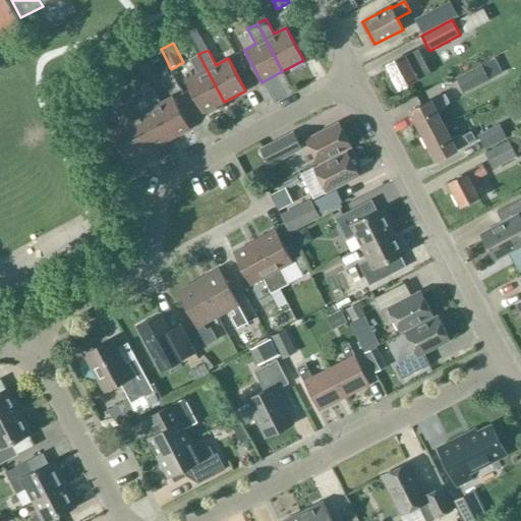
[(405,56),(386,66),(399,90),(417,79),(429,72),(417,50),(405,57),(405,56)]
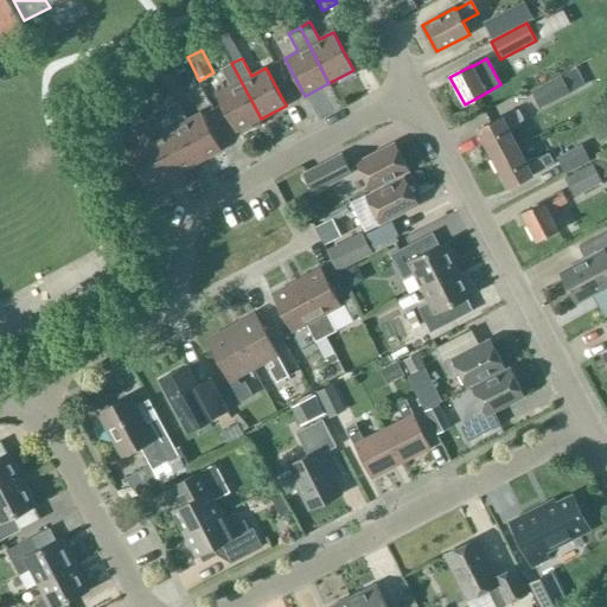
[(261,119),(231,63),(221,69),(230,87),(216,94),(236,132),(261,119)]
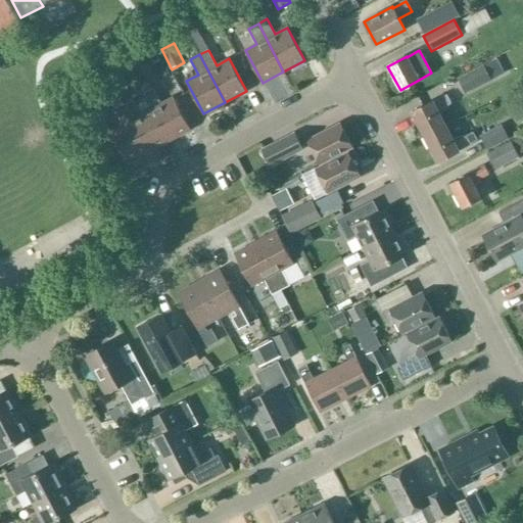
[(483,82),(476,68),(450,82),(458,95),(483,82)]
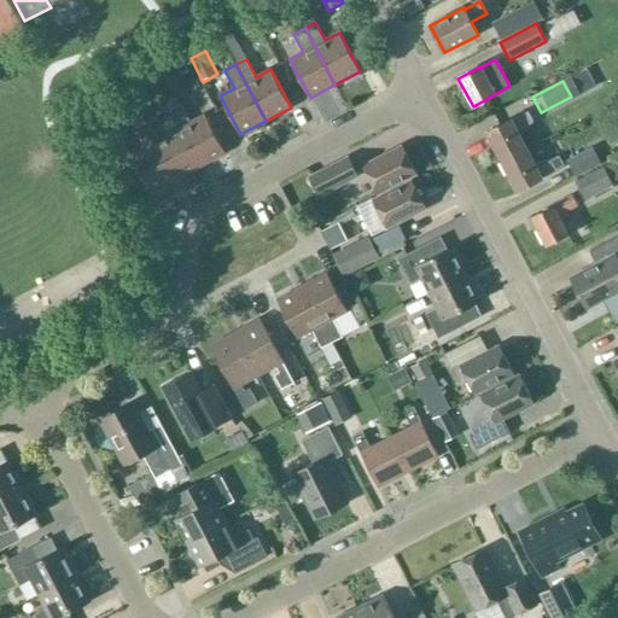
[(132,98),(138,109),(146,104),(140,93),(132,98)]
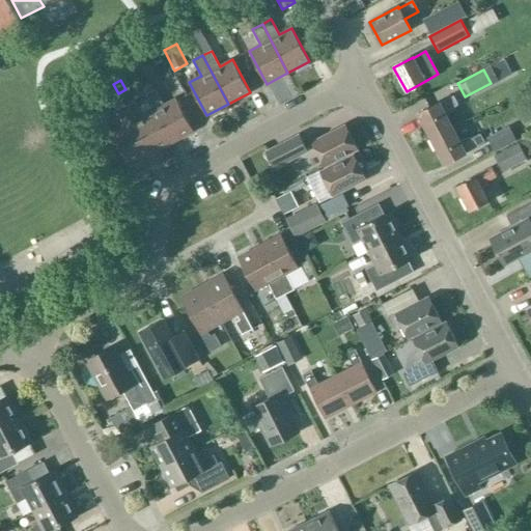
[(146,94),(155,110),(172,143),(194,132),(176,99),(164,105),(156,89),(146,94)]
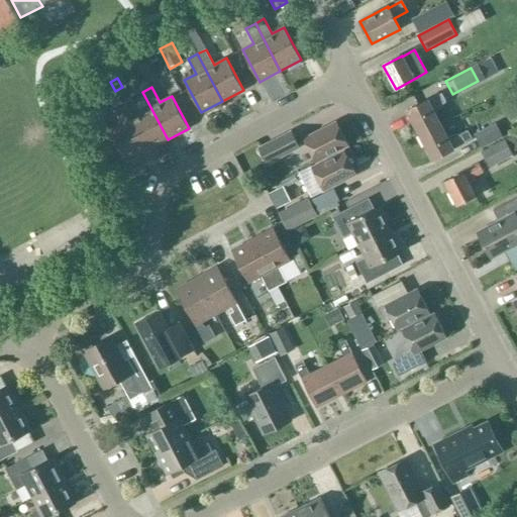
[(407,111),(420,135),(440,124),(434,112),(445,101),(441,94),(428,101),(427,100),(407,111)]
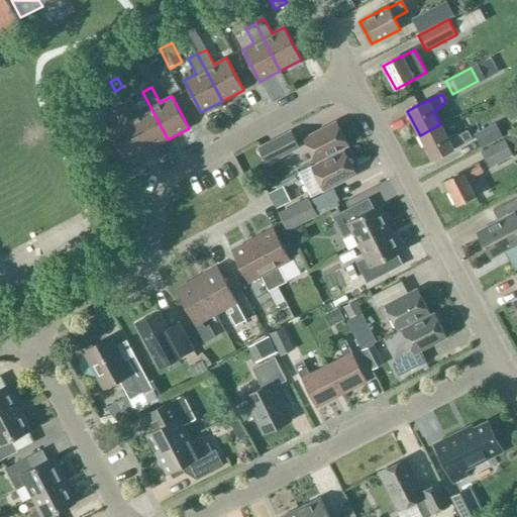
[(146,150),(168,139),(150,107),(138,113),(130,98),(121,103),(146,150)]
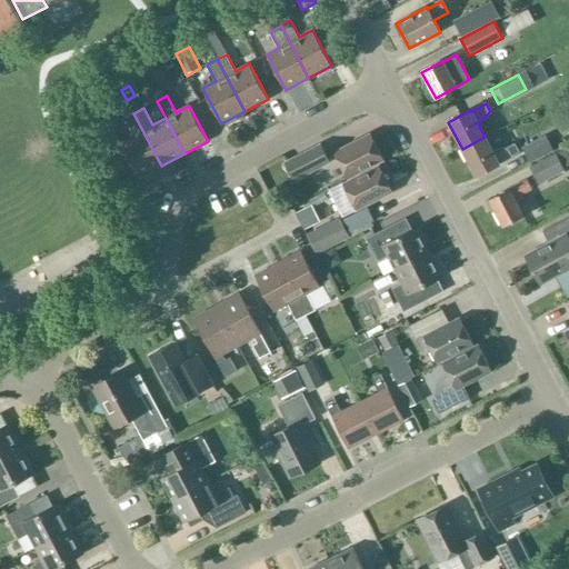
[(161,166),(133,113),(125,118),(133,135),(120,142),(139,178),(161,166)]
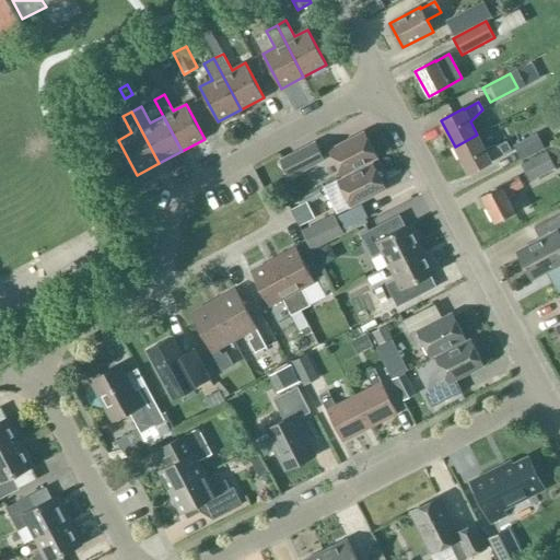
[(553,143),(548,131),(514,149),(521,161),(553,143)]
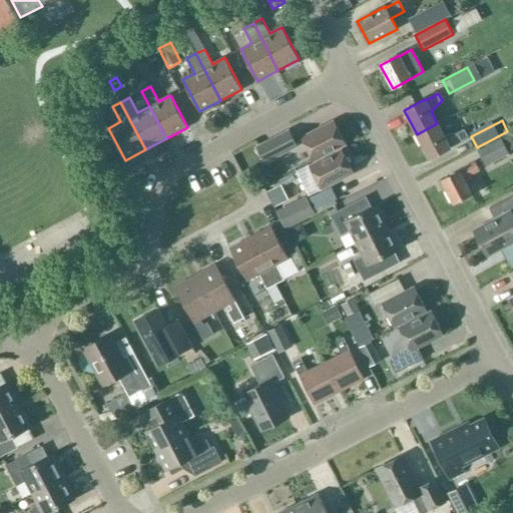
[(334,121),(302,137),(314,161),(346,144),(334,121)]
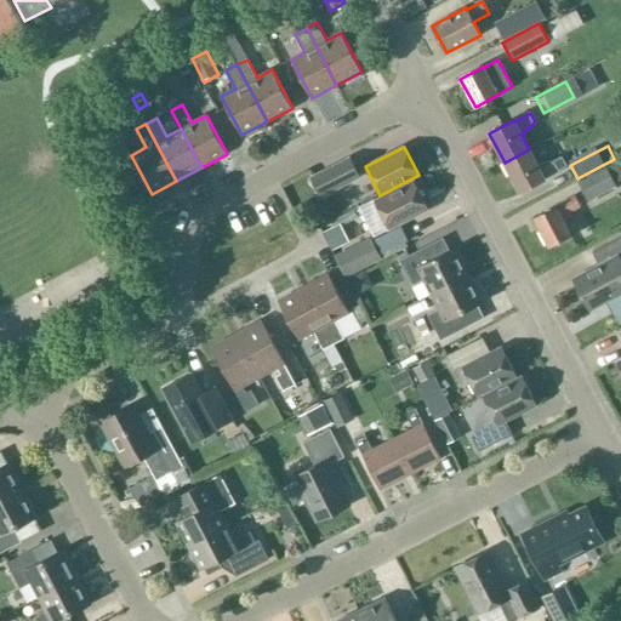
[(536,164),(529,149),(505,163),(519,192),(545,178),(543,178),(567,166),(562,157),(556,160),(536,164)]
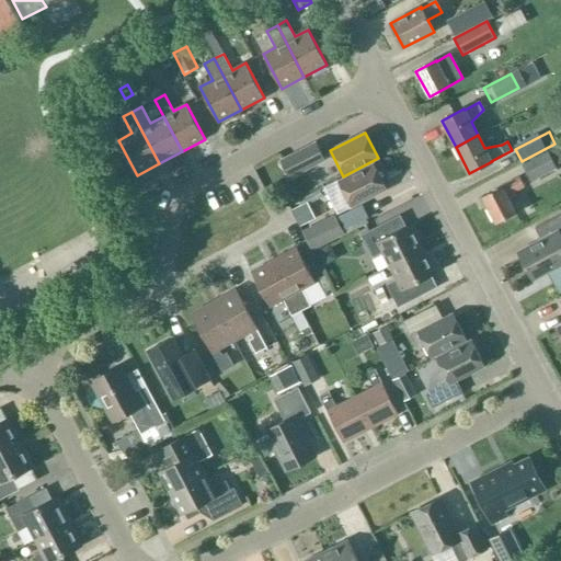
[(313,144),(283,159),(292,176),(323,161),(313,144)]
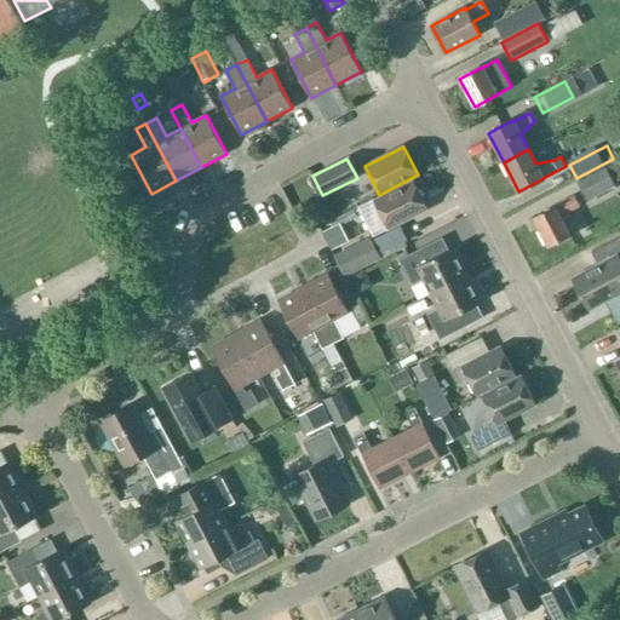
[(615,187),(606,167),(577,183),(586,201),(615,187)]
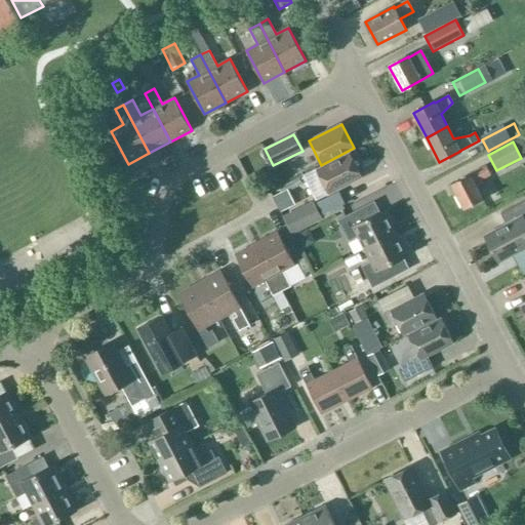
[(329,194),(362,177),(350,153),(317,170),(329,194)]
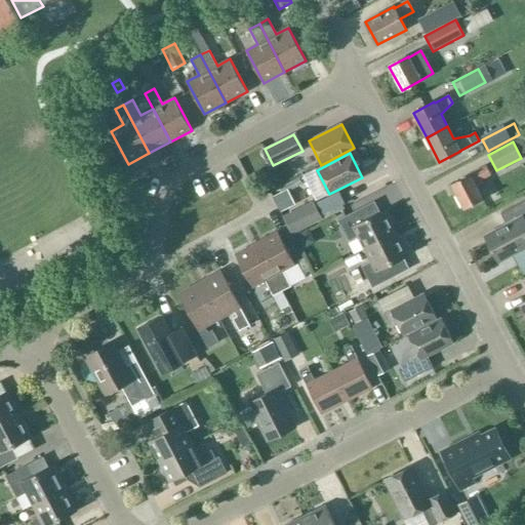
[(486,165),(451,184),(463,209),(483,199),(475,184),(491,174),(486,165)]
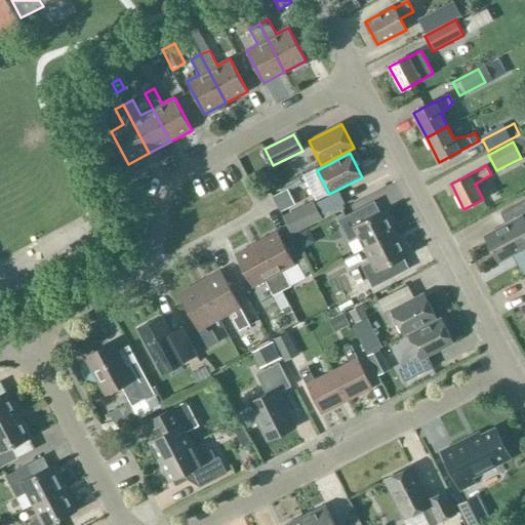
[(295,205),(287,190),(272,197),(280,213),(295,205)]
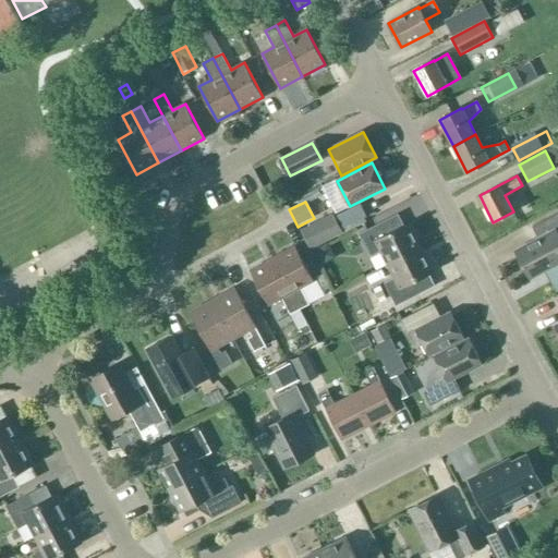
[(538,240),(516,252),(529,278),(557,262),(557,213),(532,227),(538,240)]
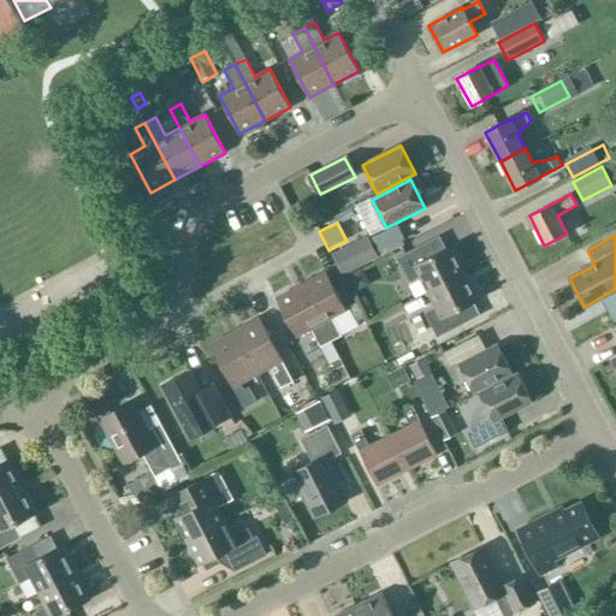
[(343,274),(378,258),(367,237),(332,255),(343,274)]
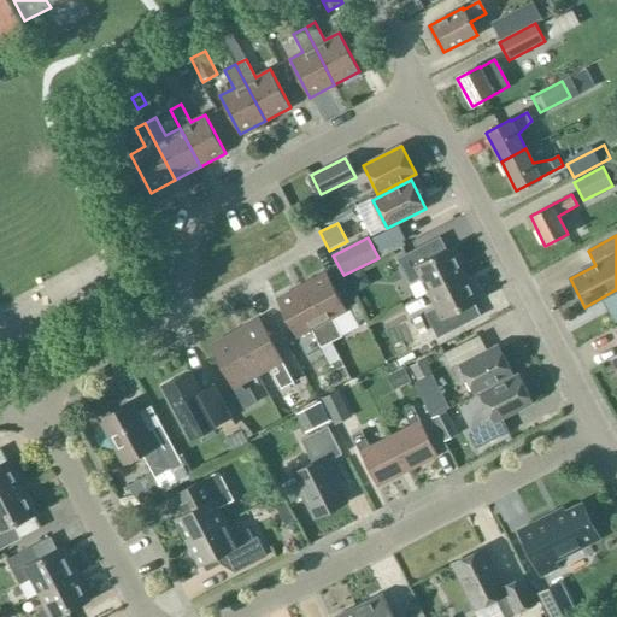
[(421,278),(428,293),(466,274),(453,247),(447,251),(440,238),(398,259),(410,283),(421,278)]
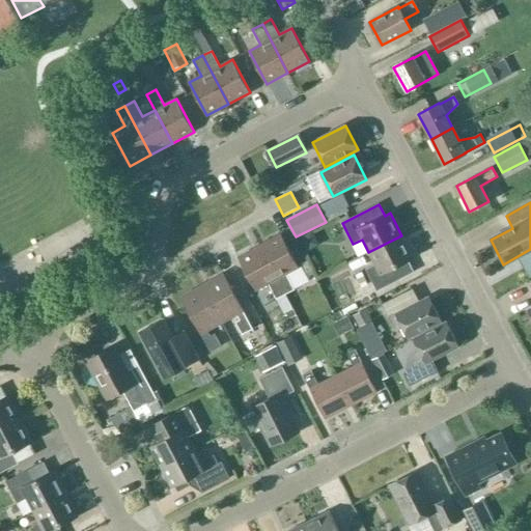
[(259,246),(285,295),(295,289),(286,274),(299,268),(281,234),(259,246)]
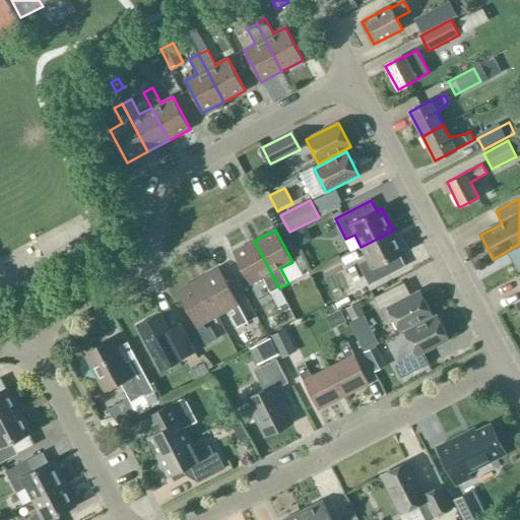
[(393,231),(361,247),(368,260),(359,264),(369,285),(405,266),(399,255),(404,253),(393,231)]
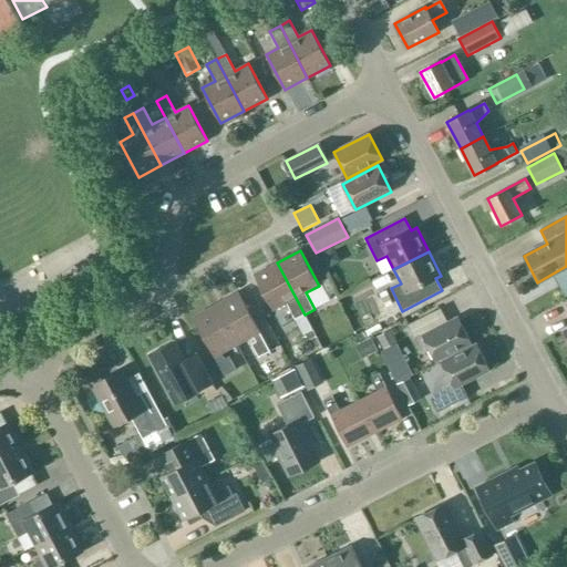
[(305,315),(277,263),(254,275),(272,310),(286,303),(295,320),(305,315)]
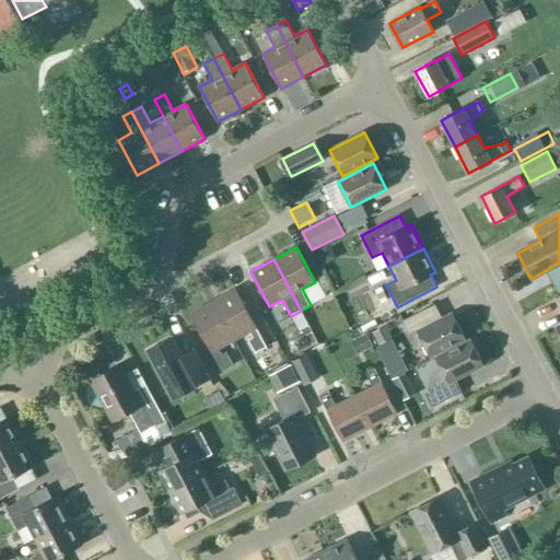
[(213,302),(234,341),(251,334),(253,338),(248,340),(255,353),(267,347),(257,329),(235,290),(213,302)]
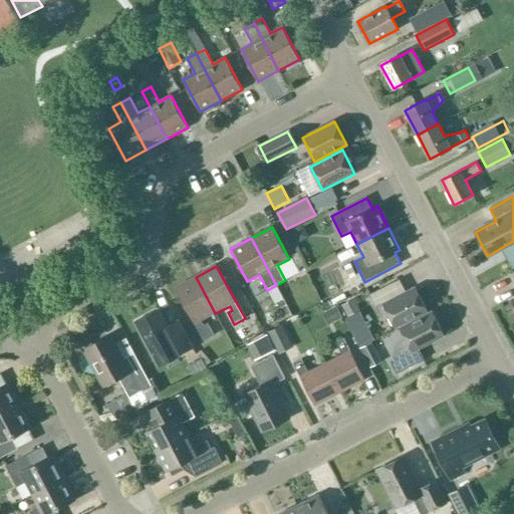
[(215,313),(196,277),(175,288),(194,323),(204,340),(214,335),(208,323),(204,325),(202,321),(215,313)]
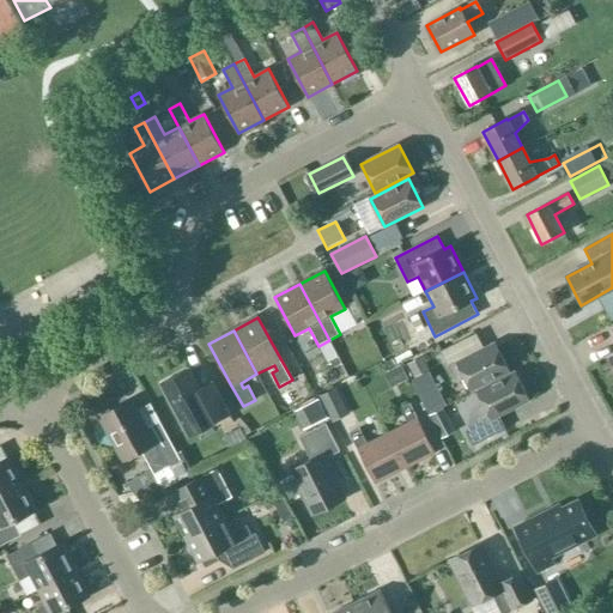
[(472,390),(509,371),(495,344),(457,363),(472,390)]
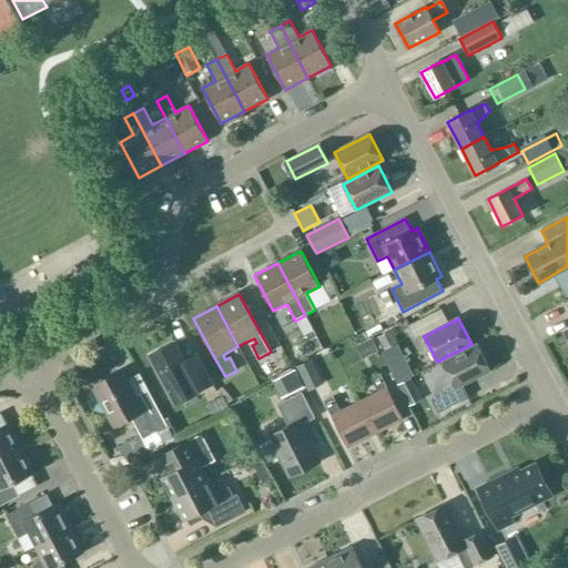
[(174,342),(149,356),(174,402),(200,388),(201,392),(213,385),(200,362),(189,368),(174,342)]
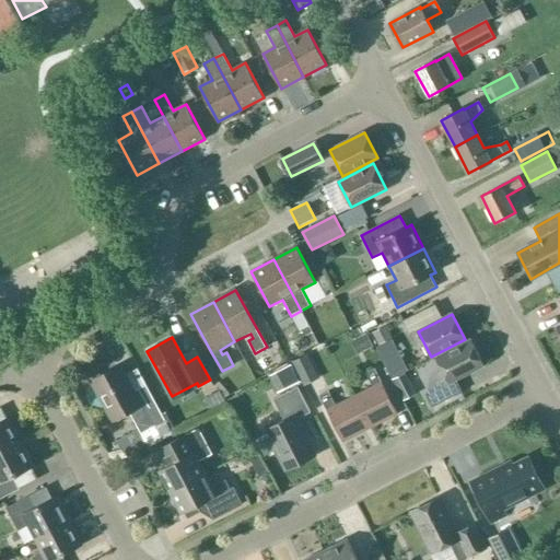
[(455,380),(483,365),(470,339),(435,358),(447,382),(426,393),(432,407),(462,392),(455,380)]
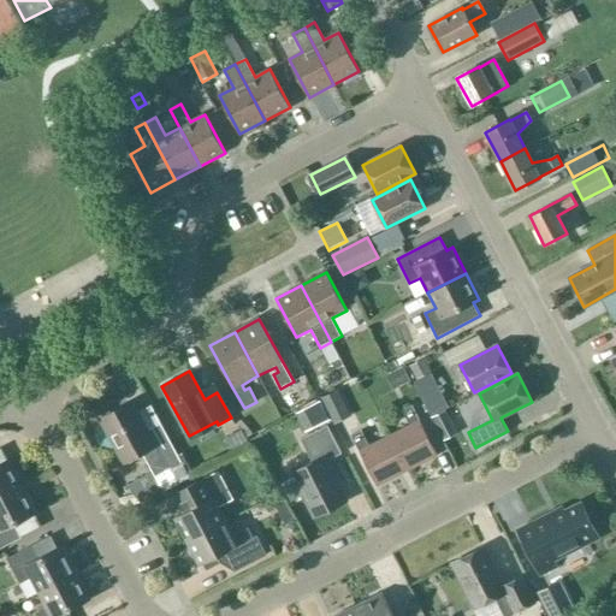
[(351,418),(338,390),(320,398),(333,426),(351,418)]
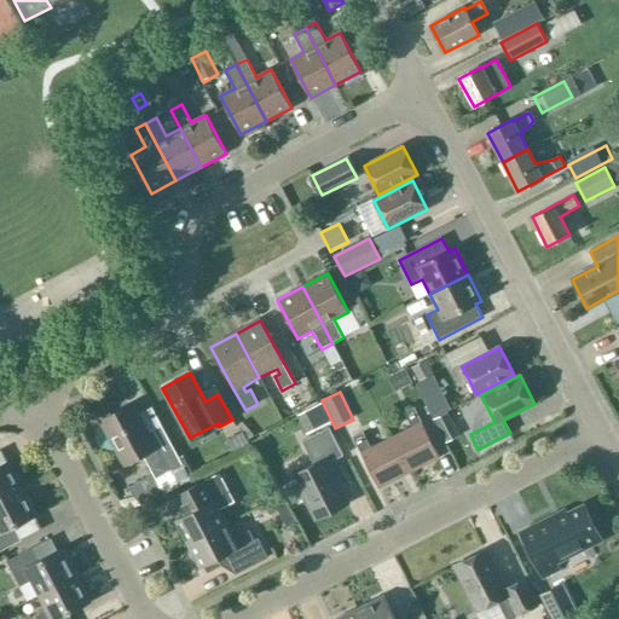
[(143,456),(156,479),(183,464),(152,408),(138,416),(132,404),(102,421),(126,466),(143,456)]
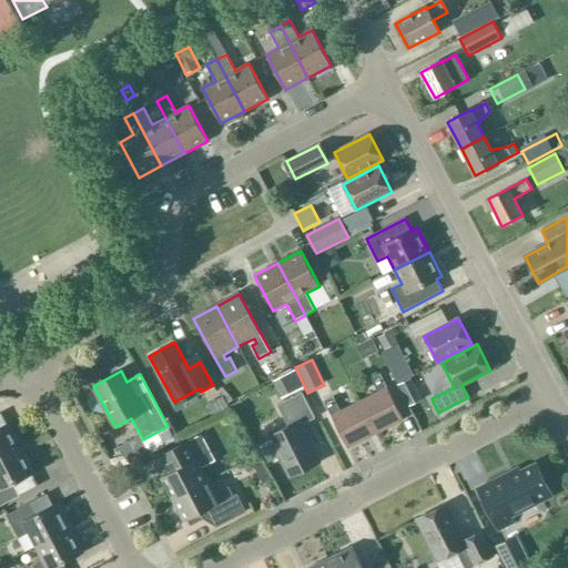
[(359,403),(375,434),(403,419),(379,374),(371,378),(378,393),(359,403)]
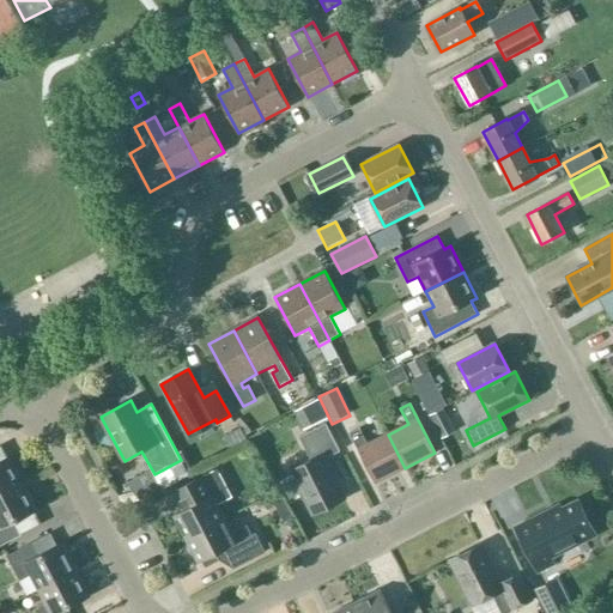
[(314,515),(344,499),(323,460),(340,451),(326,424),(299,437),(311,461),(291,471),(314,515)]
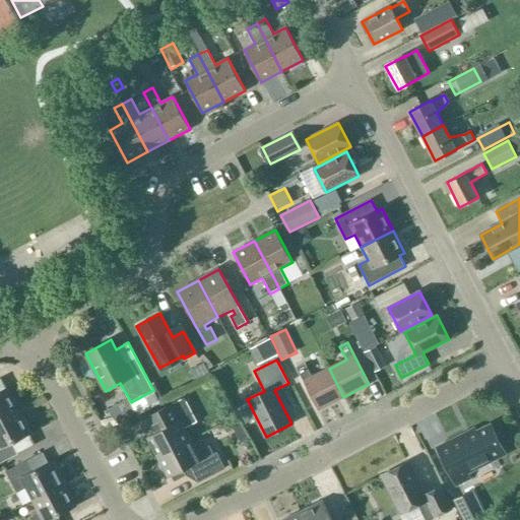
[(343,397),(329,369),(312,377),(305,364),(297,368),(318,409),(343,397)]
